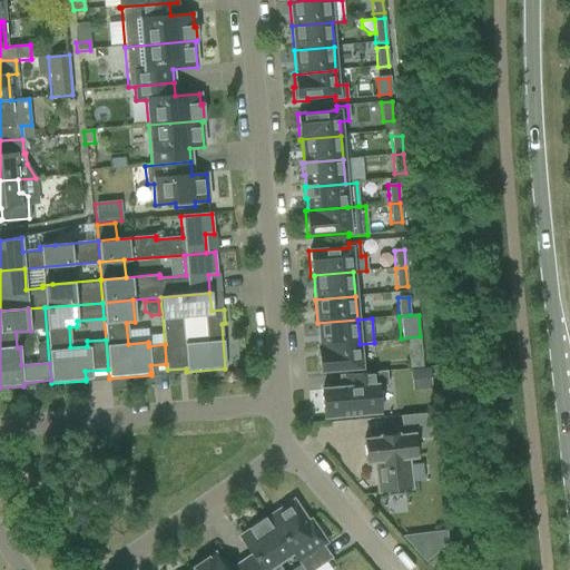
[(317,347),(360,344),(357,320),(317,323),(320,346),(317,346),(317,347)]
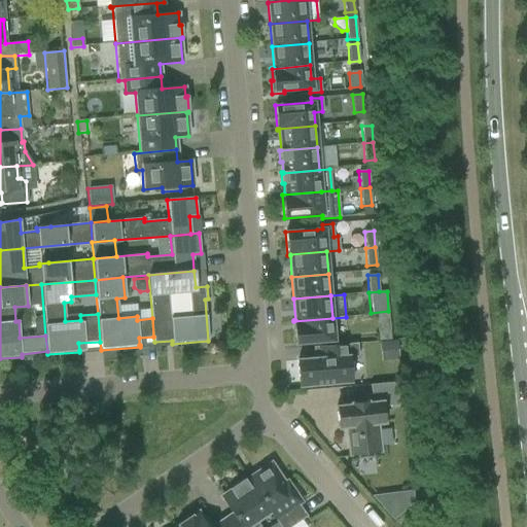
[(381,314),(376,314),(378,341),(390,340),(387,313),(381,314)]
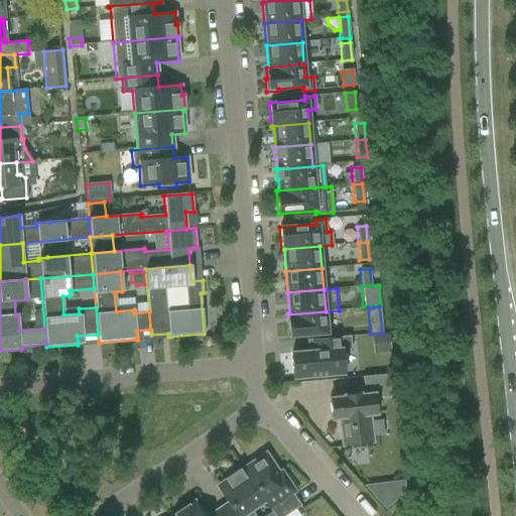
[(328,334),(326,311),(287,314),(289,338),(328,334)]
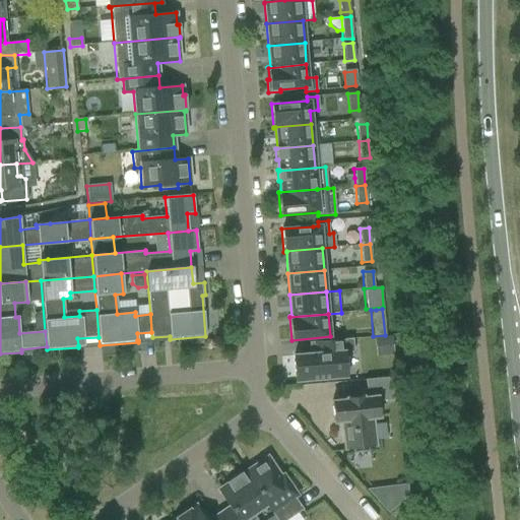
[(376,353),(393,352),(392,336),(375,337),(376,353)]
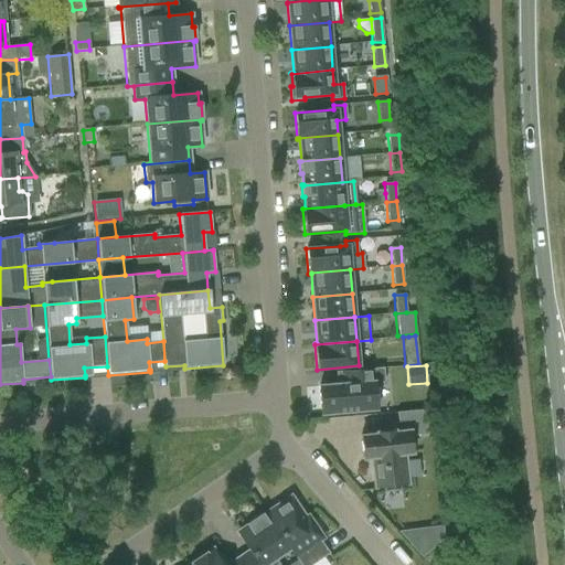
[(384,383),(383,368),(341,372),(342,385),(318,386),(320,415),(376,409),(374,383),(384,383)]
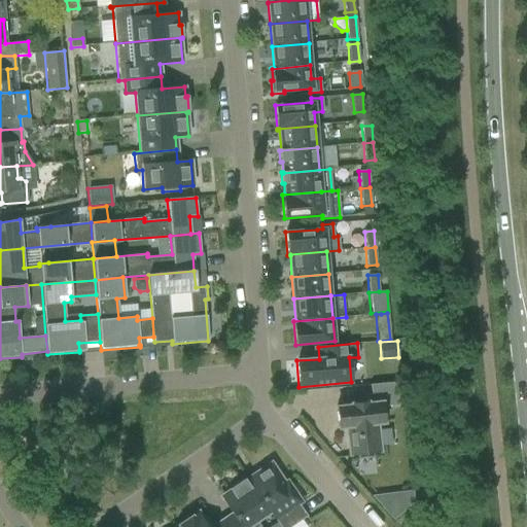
[(338,428),(347,427),(350,456),(357,455),(357,459),(373,457),(373,454),(380,453),(377,424),(384,423),(383,407),(403,405),(400,382),(370,385),(372,403),(367,403),(366,401),(351,403),(351,406),(336,408),(338,428)]
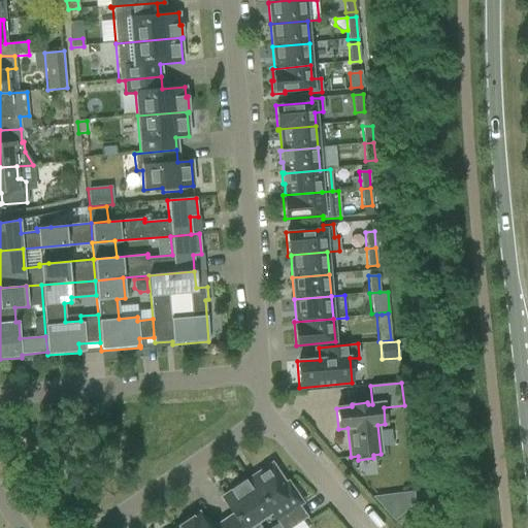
[(288,483),(285,484),(271,464),(249,480),(270,513),(277,522),(277,523),(281,527),(291,527),(307,518),(299,505),(301,503),(288,483)]
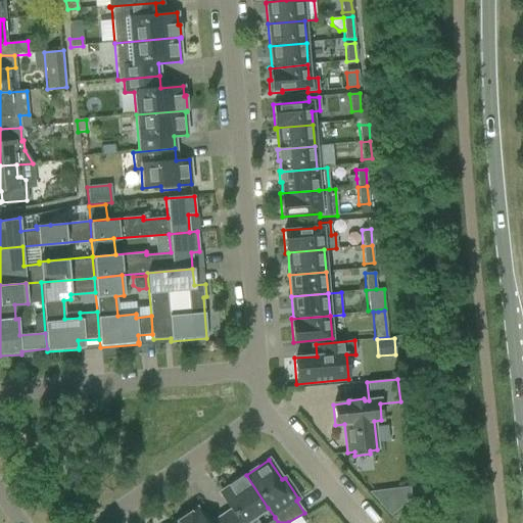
[(222,516),(218,518),(221,522),(258,522),(254,517),(268,508),(246,475),(243,477),(242,476),(228,485),(228,487),(225,489),(227,491),(221,495),(230,510),(222,516)]
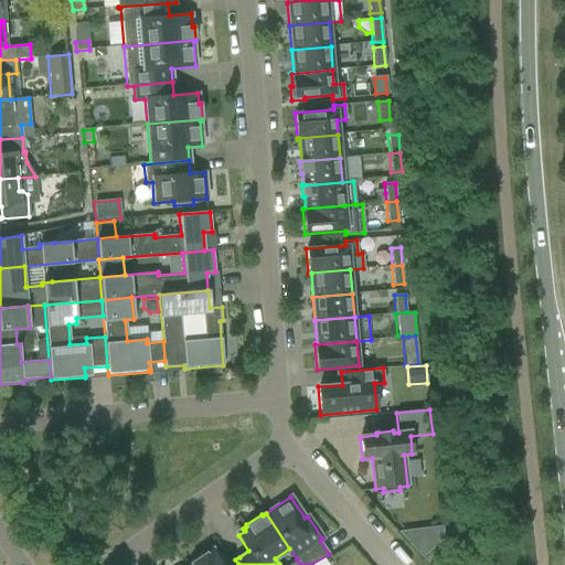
[(420,556),(443,537),(436,530),(402,533),(401,533),(420,556)]
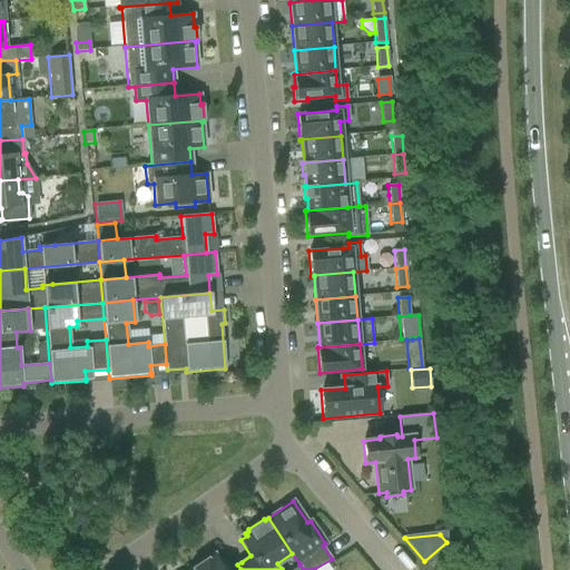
[(193,568),(189,569),(241,569),(237,564),(229,569),(225,569),(214,553),(207,559),(206,557),(192,567),(193,568)]
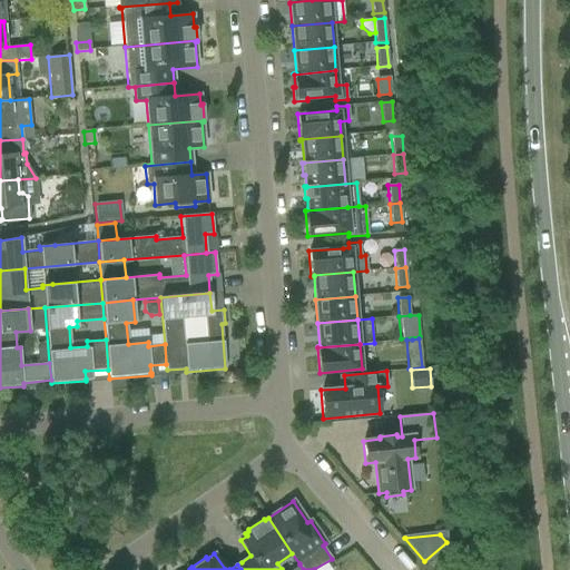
All buildings are outlined.
